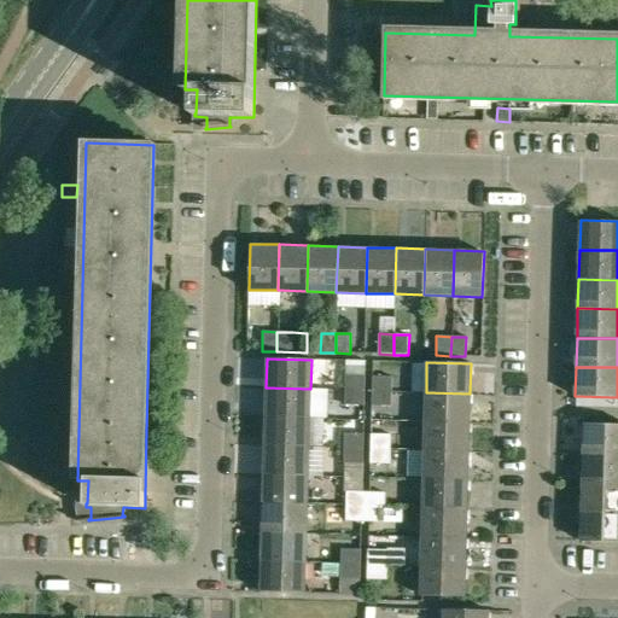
[(344,375),(343,390),(363,390),(363,375),(344,375)]
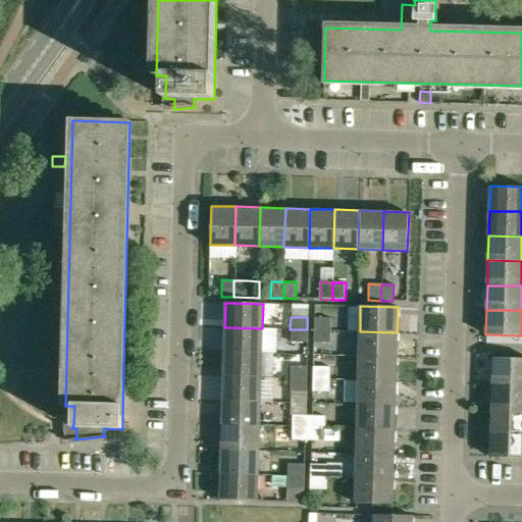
[(315,317),(315,330),(330,330),(331,318),(315,317)]
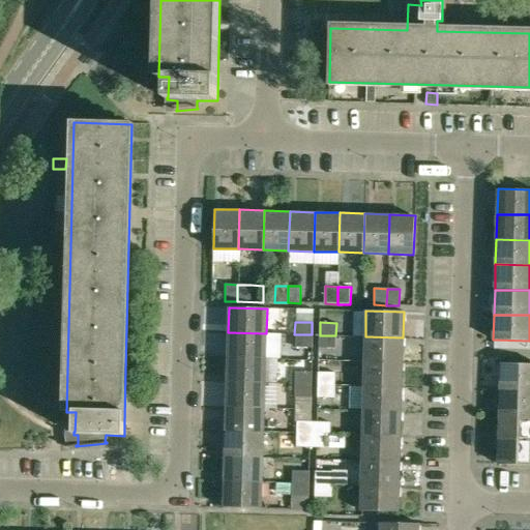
[(266,358),(266,333),(228,332),(227,357),(266,358)]
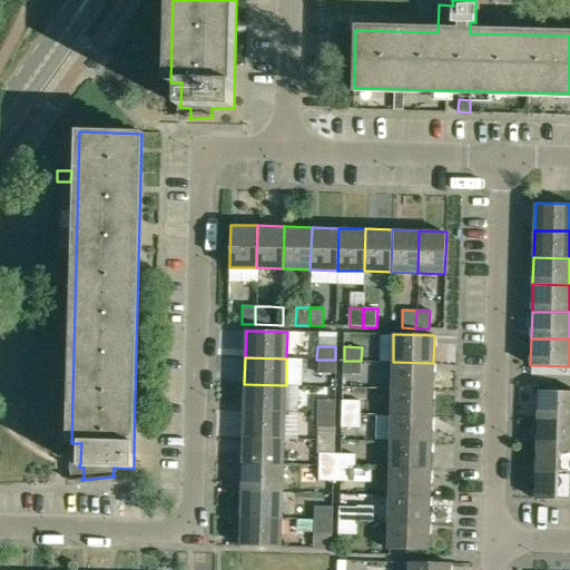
[(335,360),(316,360),(316,373),(334,373),(335,360)]
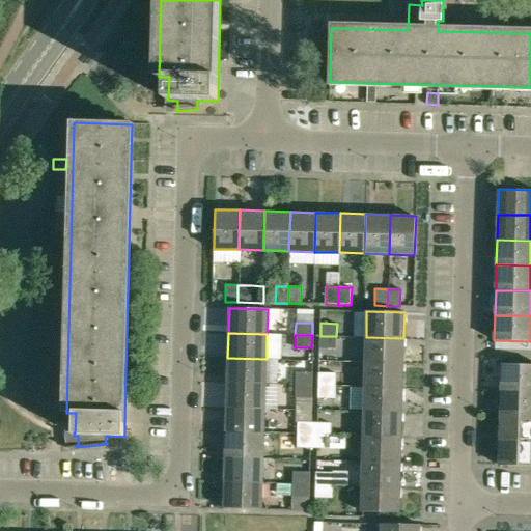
[(336,348),(336,336),(320,336),(319,348),(336,348)]
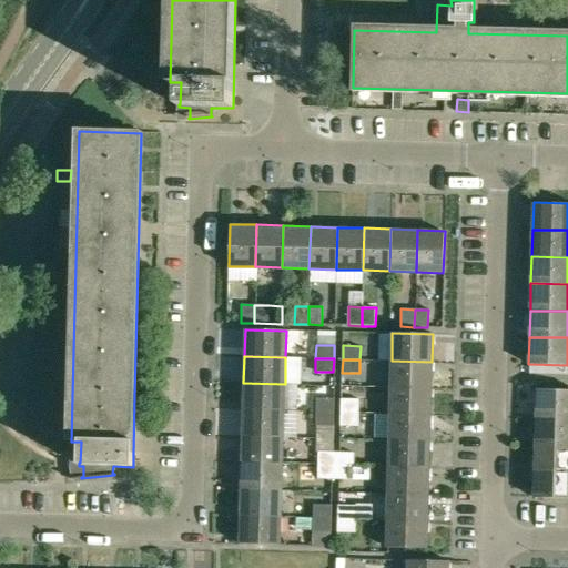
[(432,388),(432,362),(392,361),(391,387),(432,388)]
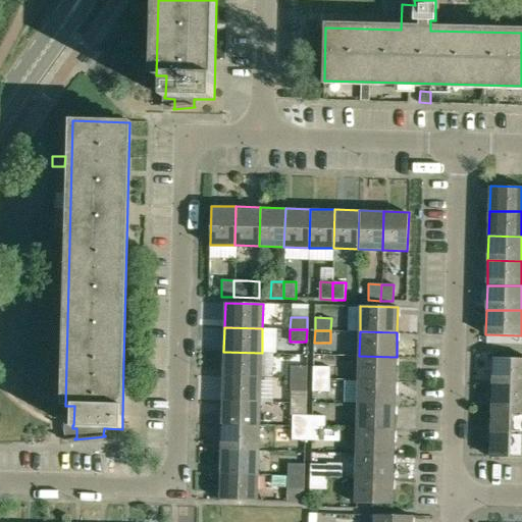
[(261,377),(262,353),(223,352),(222,376),(261,377)]
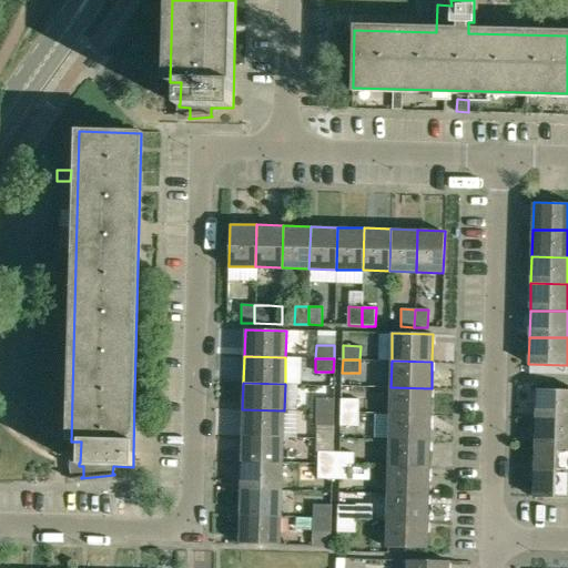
[(391,387),(389,414),(430,415),(432,388),(391,387)]
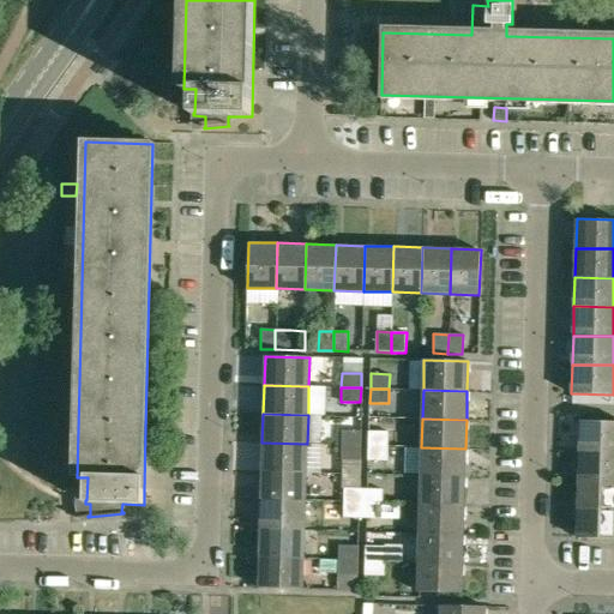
[(613,422),(581,422),(579,451),(613,452),(613,422)]
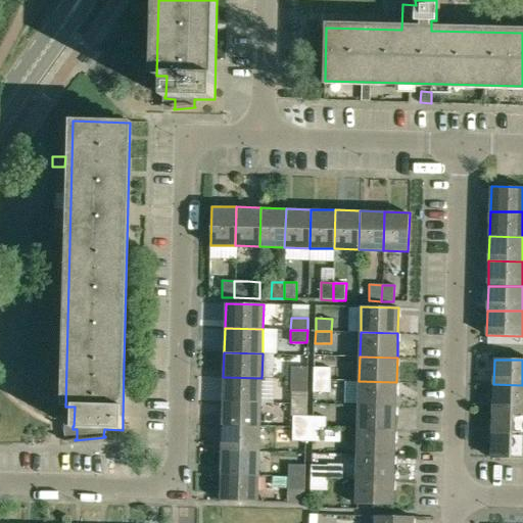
[(314,379),(331,380),(331,367),(315,367),(314,379)]
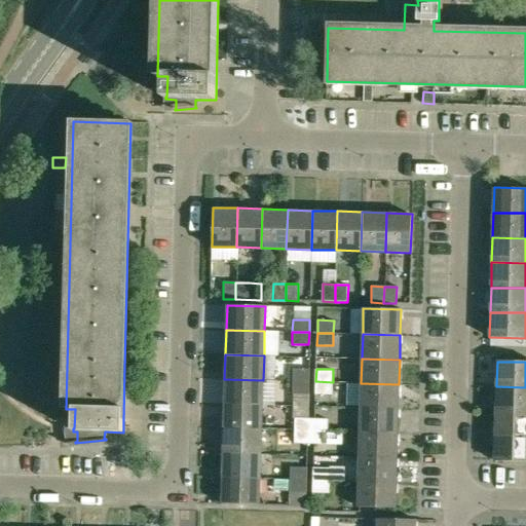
[(290,382),(307,382),(307,370),(290,370),(290,382)]
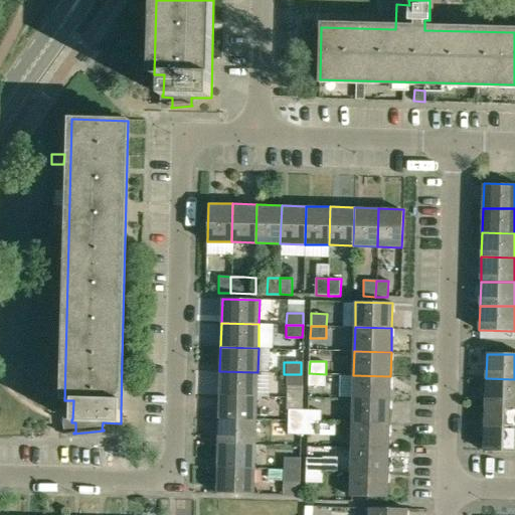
[(219,395),(256,396),(258,372),(219,371),(219,395)]
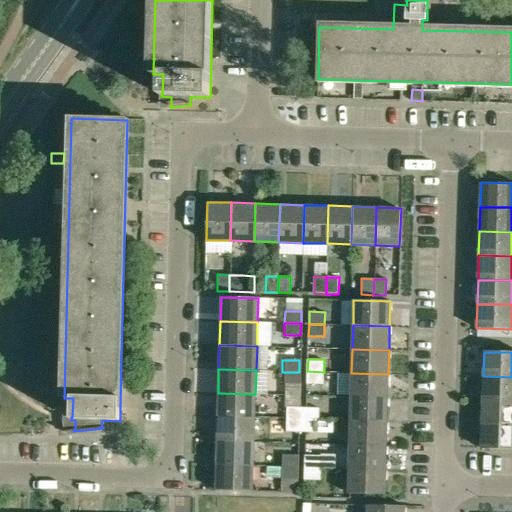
[(323,384),(324,372),(307,371),(307,384),(323,384)]
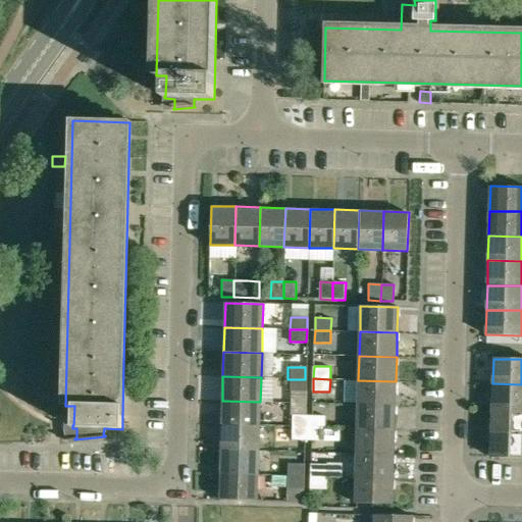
[(288,379),(286,390),(304,392),(305,379),(288,379)]
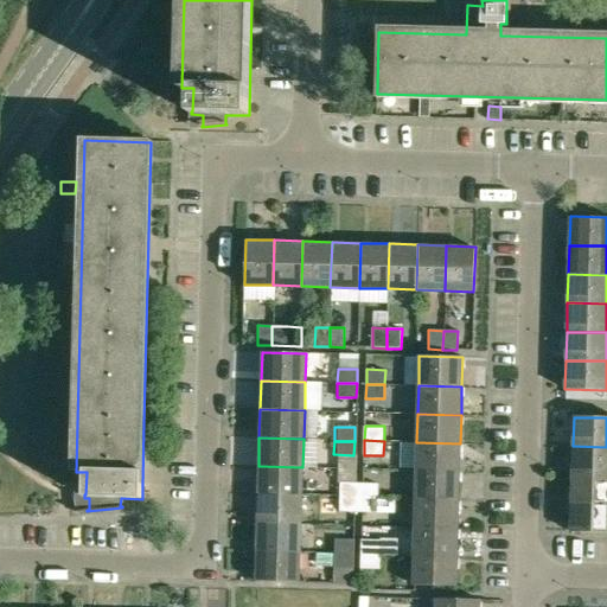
[(416,442),(416,471),(459,472),(460,443),(416,442)]
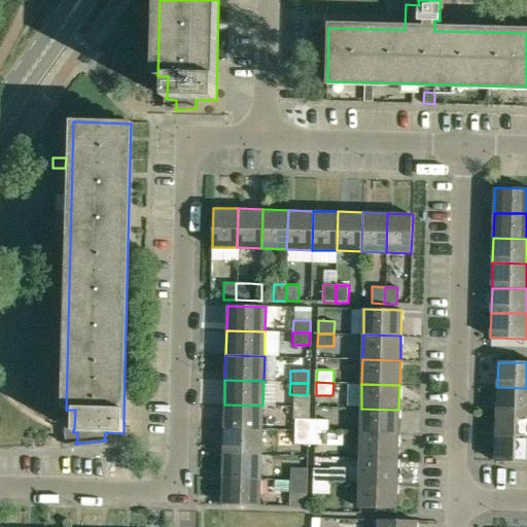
[(526,413),(526,388),(497,387),(496,412),(526,413)]
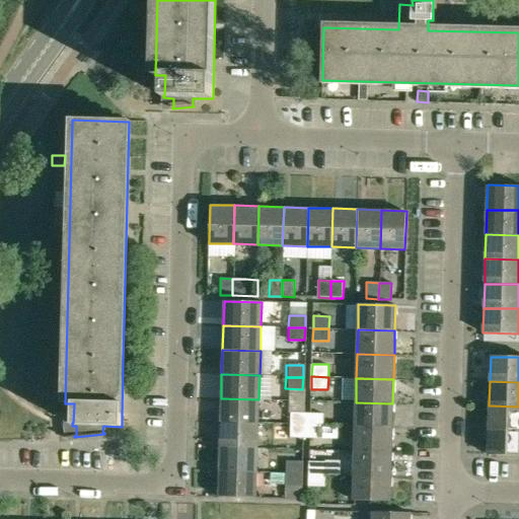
[(258,423),(258,399),(221,398),(220,422),(258,423)]
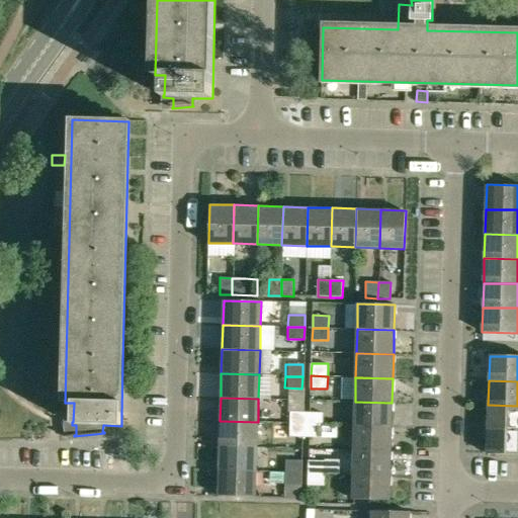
[(355,402),(354,426),(392,427),(392,403),(355,402)]
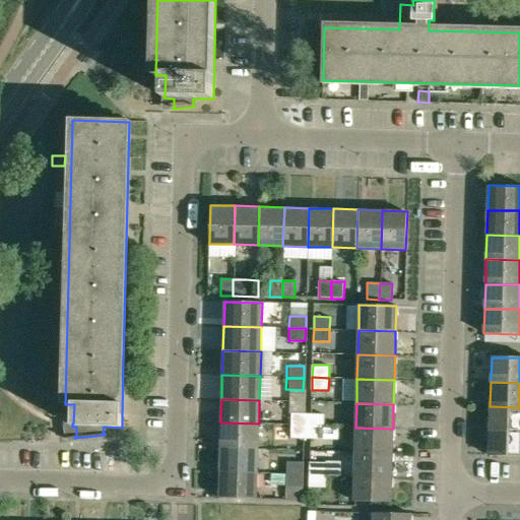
[(519,407),(490,406),(490,431),(519,432),(519,407)]
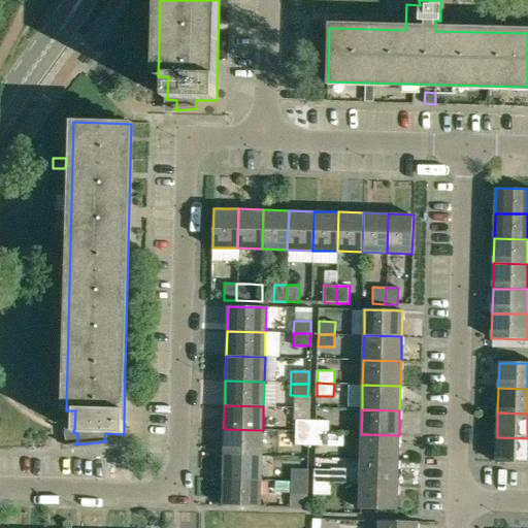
[(296,432),(311,433),(312,421),(297,421),(296,432)]
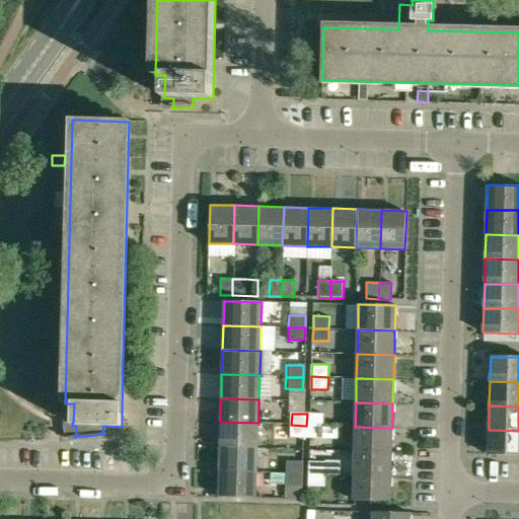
[(307,414),(306,426),(323,426),(323,414),(307,414)]
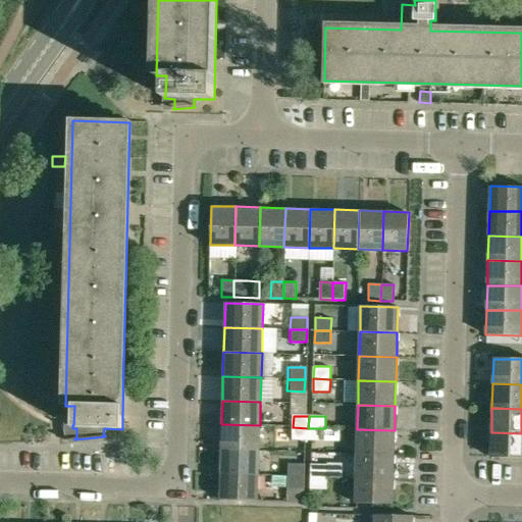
[(259,450),(260,425),(221,424),(220,449),(259,450)]
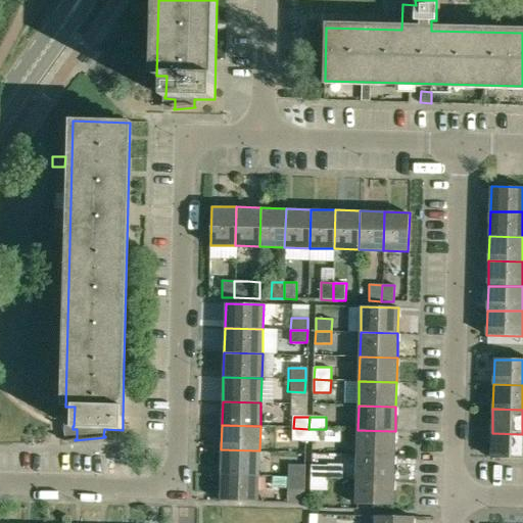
[(308,441),(308,429),(293,428),(293,440),(308,441)]
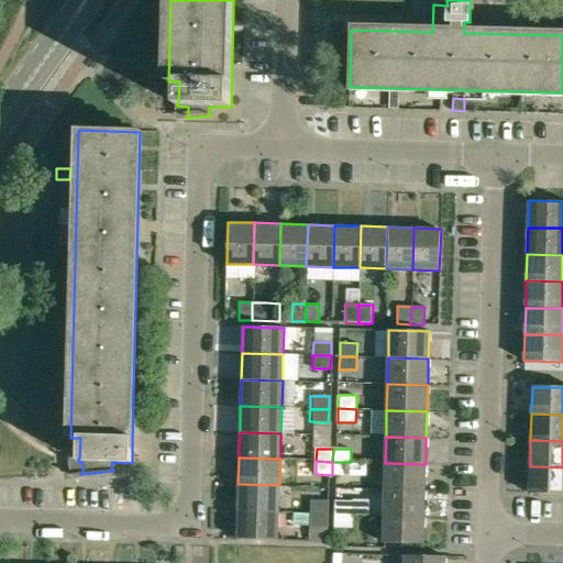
[(332,475),(335,475),(350,475),(351,462),(332,462),(332,475)]
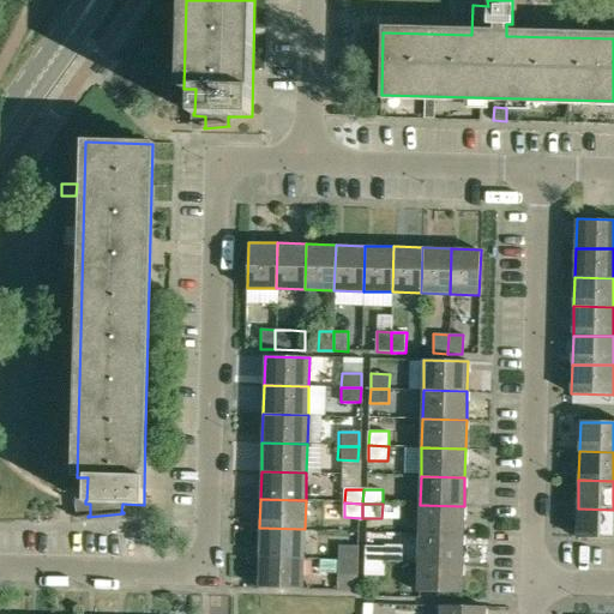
[(464,506),(420,505),(420,534),(463,535),(464,506)]
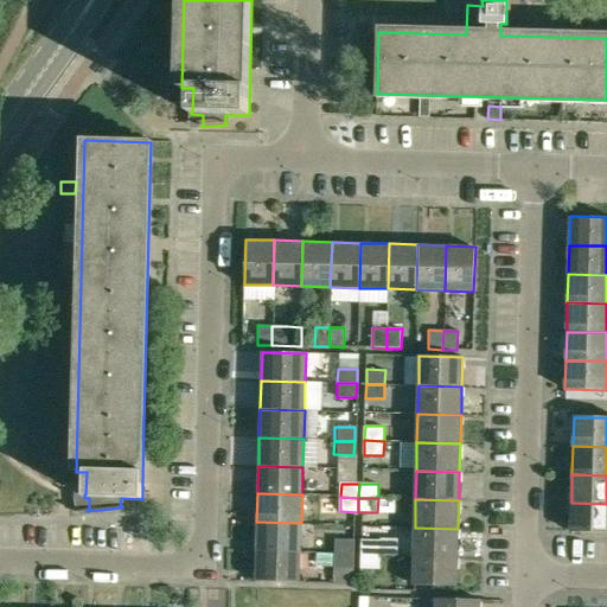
[(606,534),(606,504),(572,503),(570,532),(606,534)]
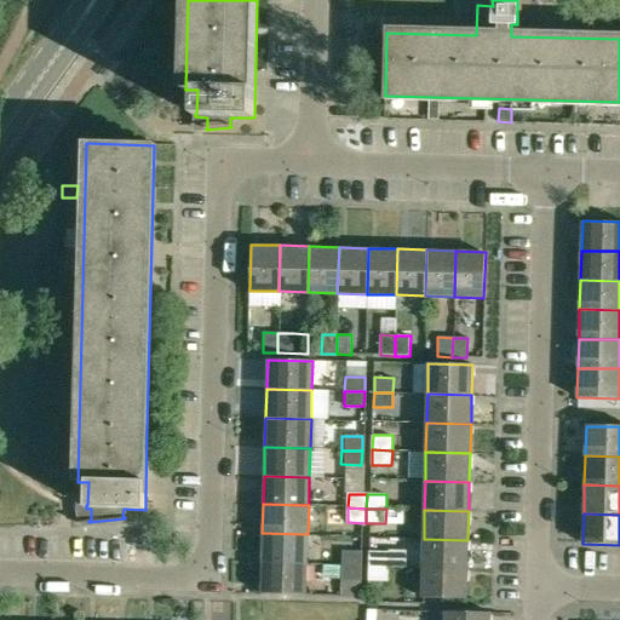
[(262,564),(306,564),(308,534),(262,533),(262,564)]
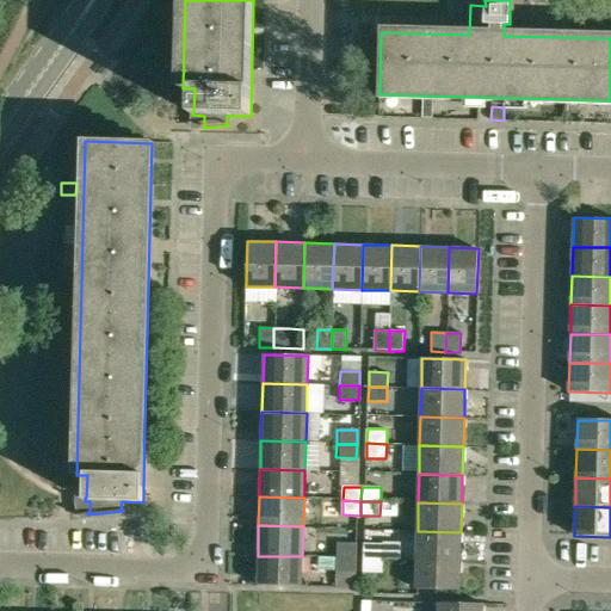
[(418,531),(417,560),(461,561),(461,532),(418,531)]
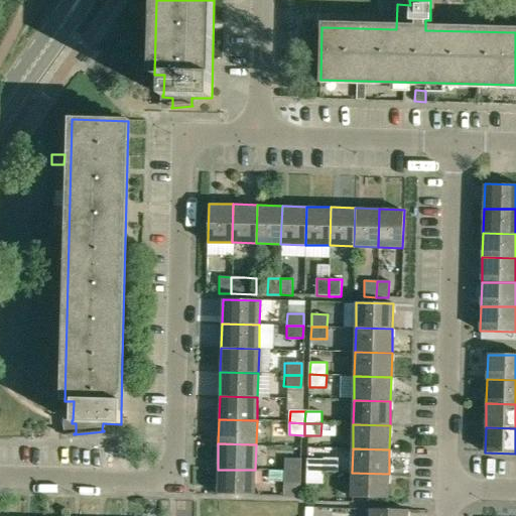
[(283,459),(283,470),(298,471),(299,459),(283,459)]
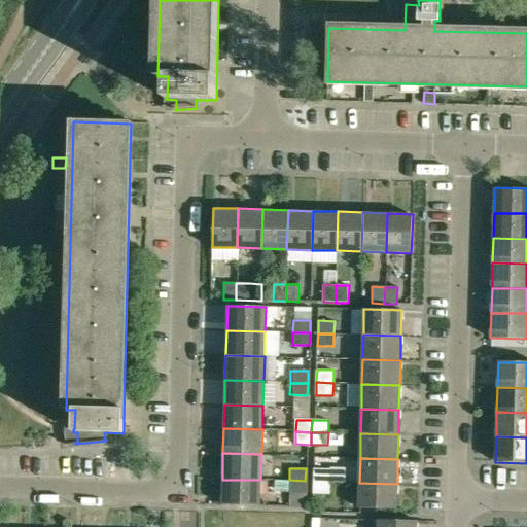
[(313,481),(330,481),(330,468),(314,468),(313,481)]
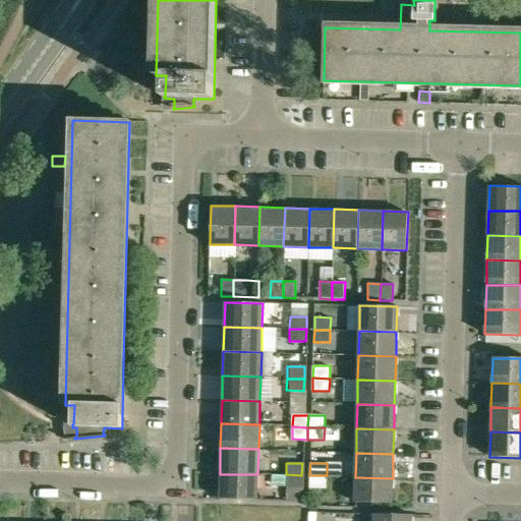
[(256,500),(257,474),(220,474),(219,499),(256,500)]
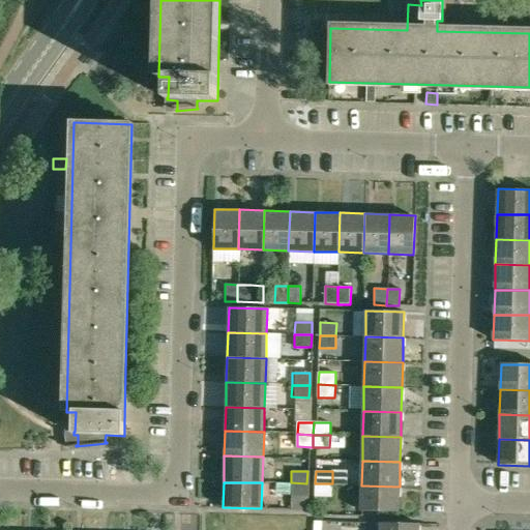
[(306,497),(306,483),(291,482),(290,497),(306,497)]
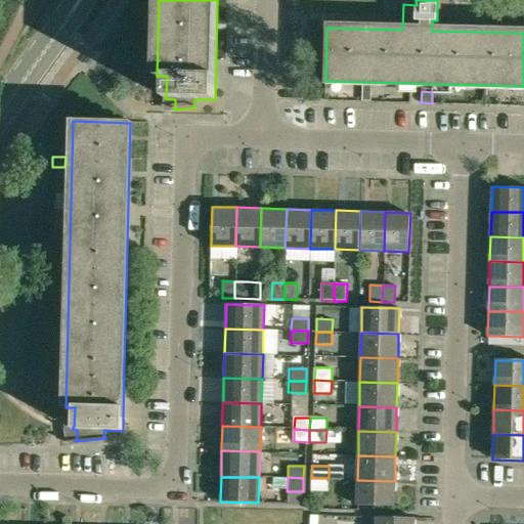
[(329,491),(329,478),(311,478),(311,490),(329,491)]
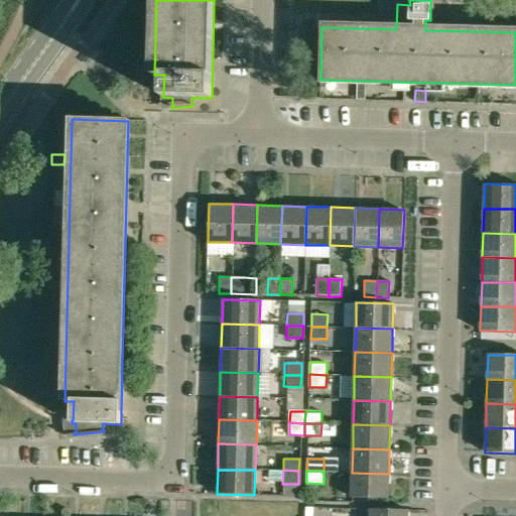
[(388,499),(389,474),(352,473),(351,498),(388,499)]
